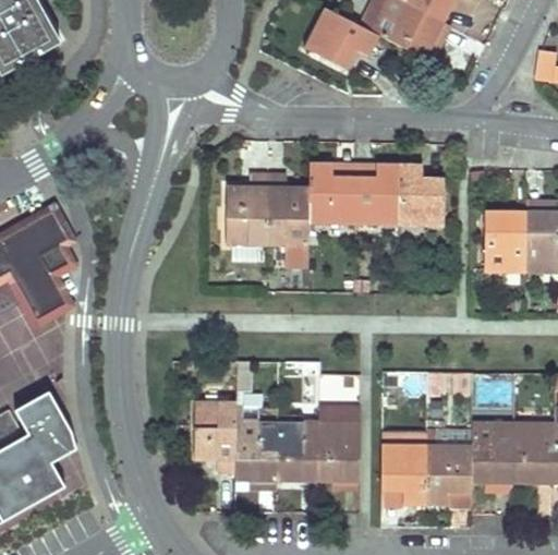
[(0,0),(0,71),(1,73),(60,40),(44,10),(37,13),(31,0),(0,0)]
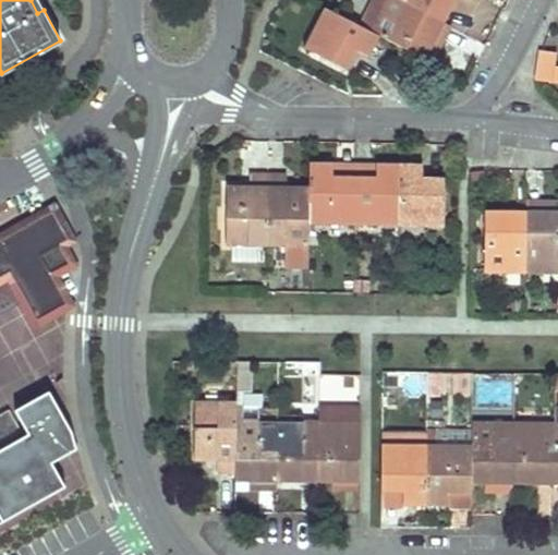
[(37,13),(44,10),(38,0),(31,0),(37,13)]
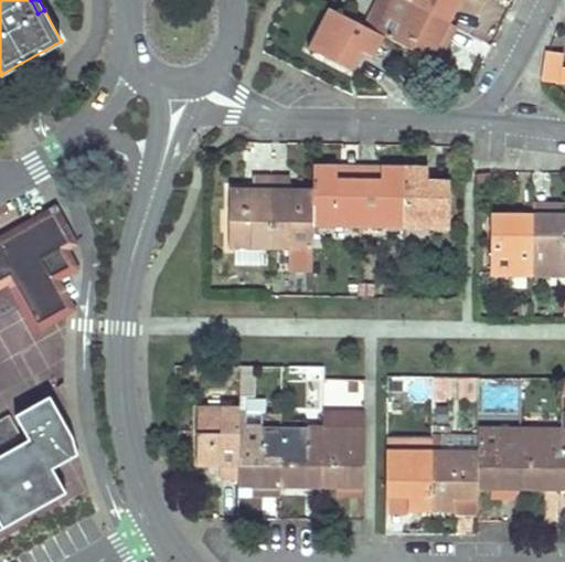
[(374,31),(390,0),(374,0),(362,24),(374,31)]
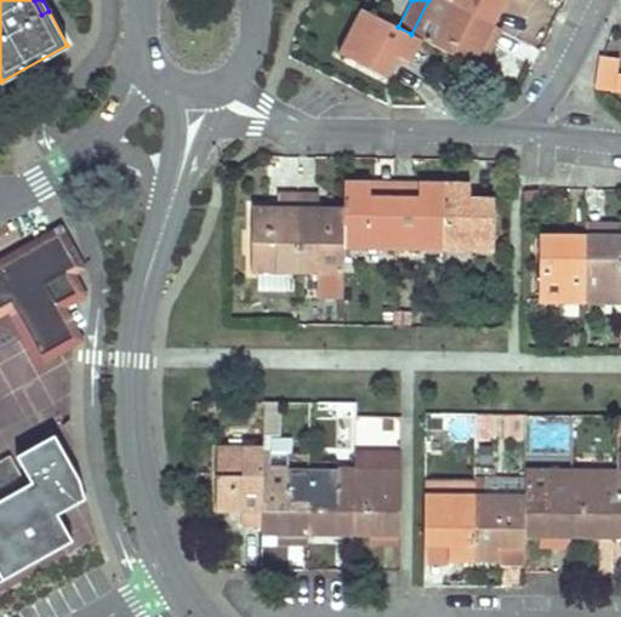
[(490,26),(490,23),(445,0),(428,0),(411,34),(421,39),(469,64),(477,50),(490,26)]
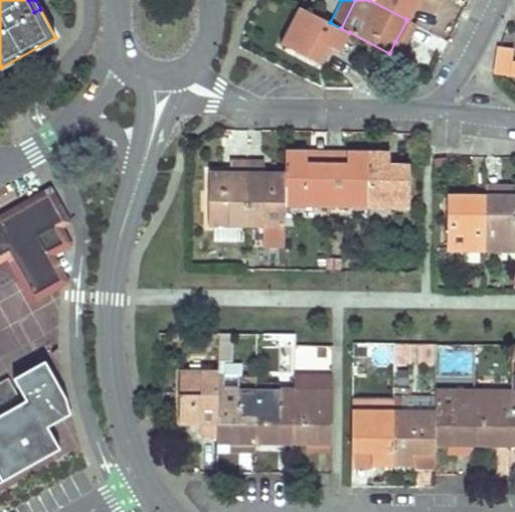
[(369,0),(406,19),(413,7),(416,0),(369,0)]
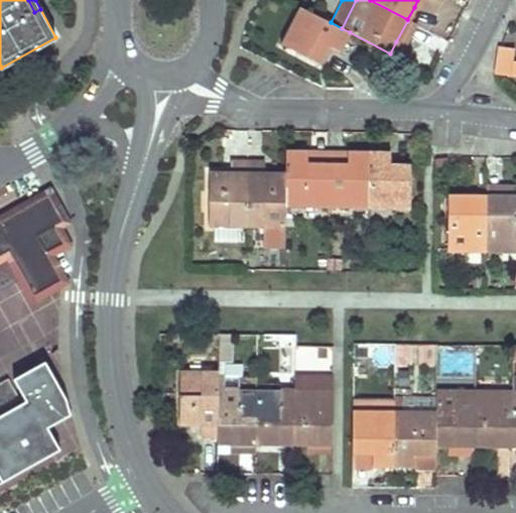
[(417,0),(414,7),(421,11),(427,0),(417,0)]
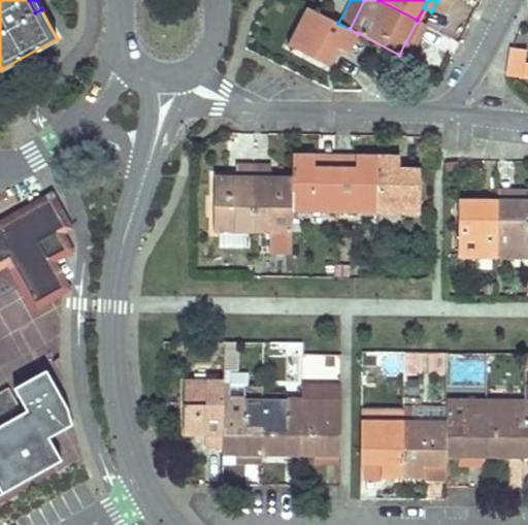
[(312,9),(305,5),(297,23),(303,26),(312,9)]
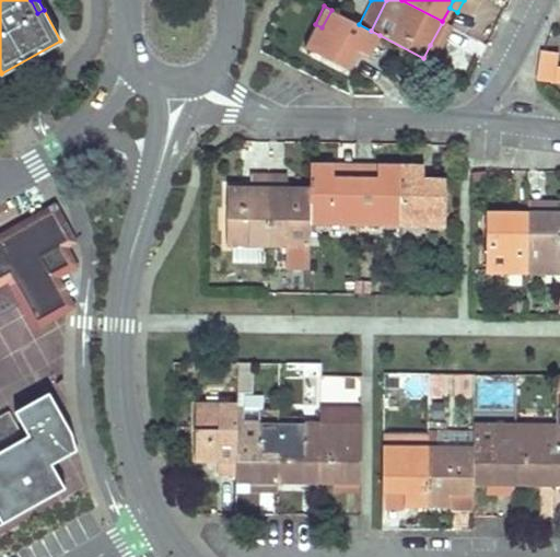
[(374,45),(380,35),(371,31),(359,24),(331,10),(322,27),(315,24),(304,46),(347,69),(357,48),(370,55),(374,45)]
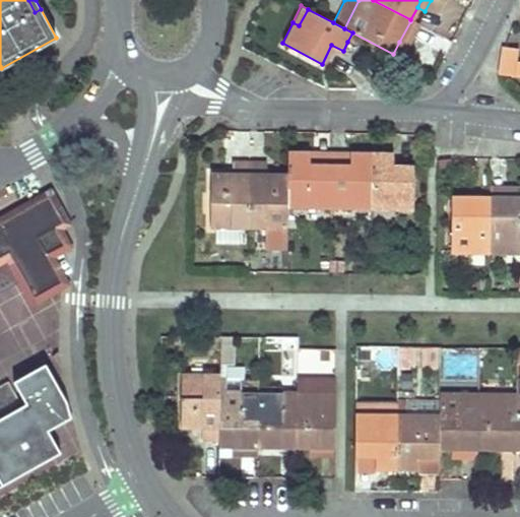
[(407,46),(417,25),(410,21),(399,42),(407,46)]
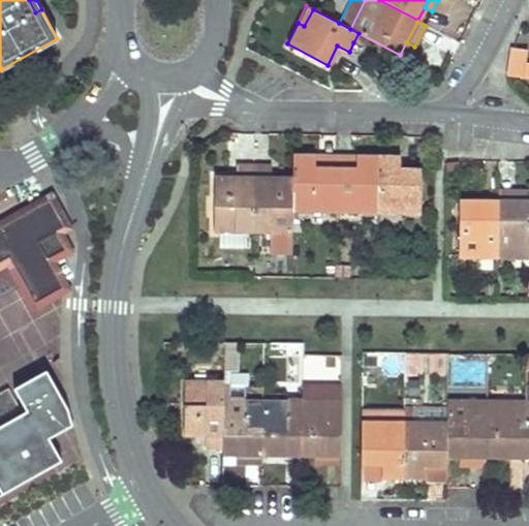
[(528,75),(528,60),(525,60),(527,47),(511,44),(509,73),(528,75)]
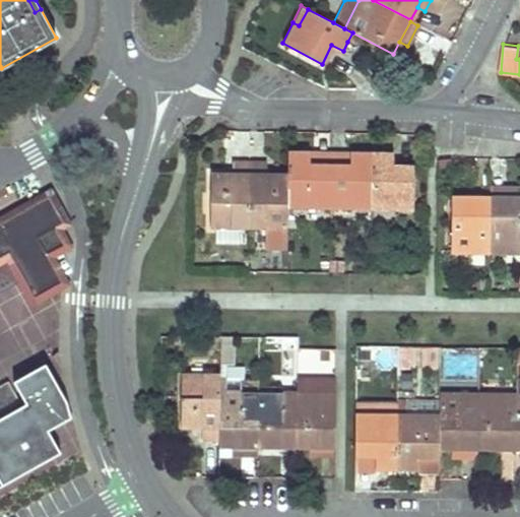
[(287,174),(287,201),(308,201),(308,206),(330,207),(330,165),(310,164),(311,150),(288,150),(287,174)]
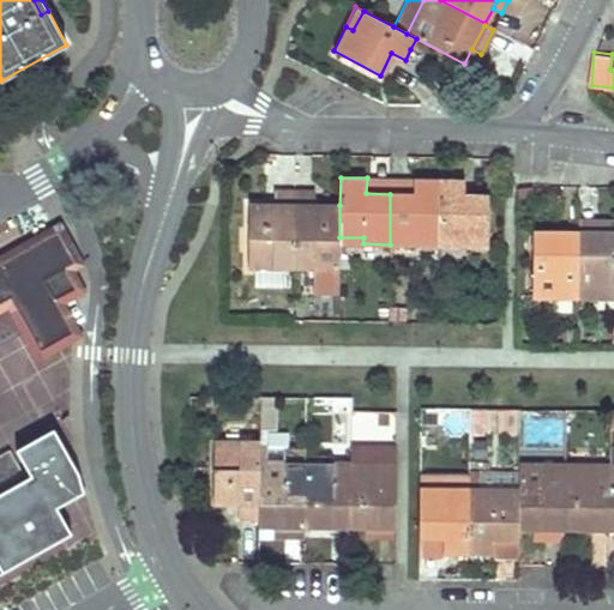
[(390,194),(390,177),(367,177),(366,193),(390,194)]
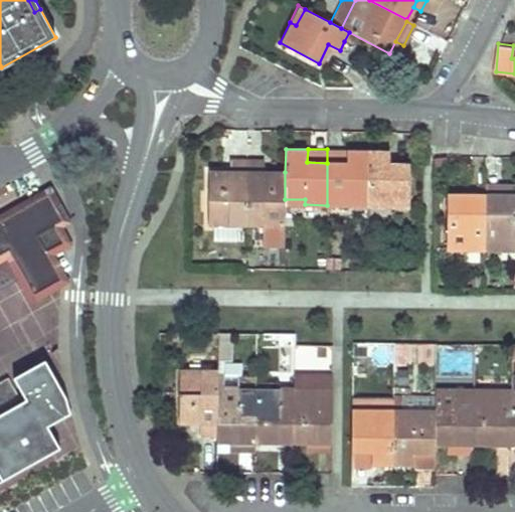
[(347,150),(327,149),(327,163),(347,163),(347,150)]
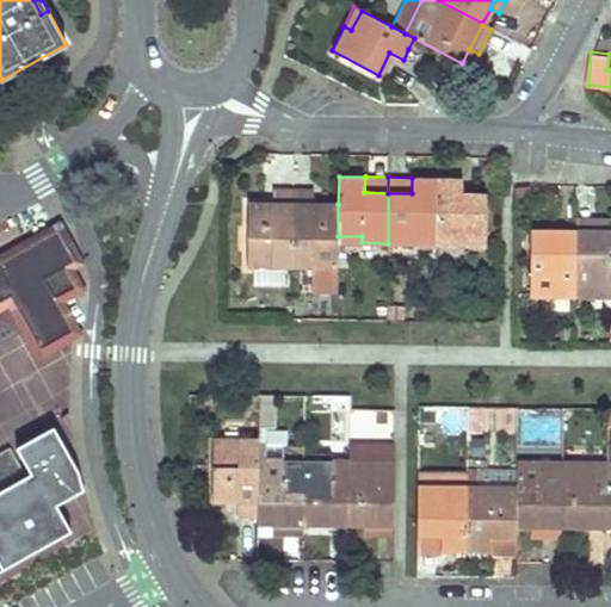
[(388,193),(388,243),(414,243),(414,236),(437,237),(438,178),(412,178),(412,193),(388,193)]
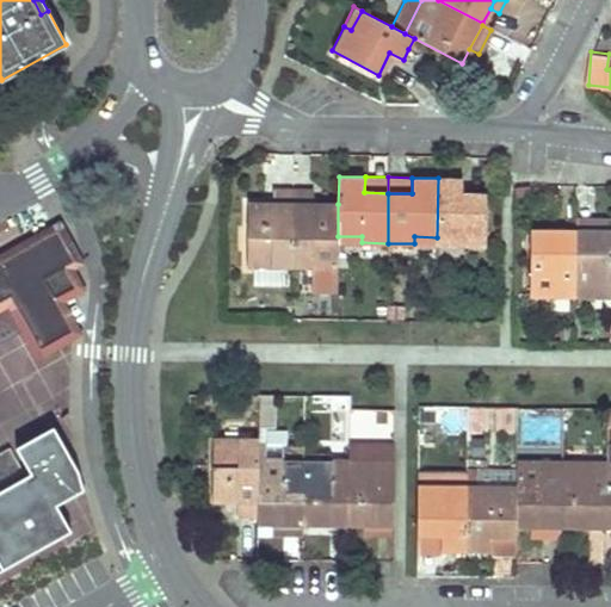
[(462,178),(438,178),(437,237),(461,237),(461,245),(486,245),(487,192),(462,192),(462,178)]
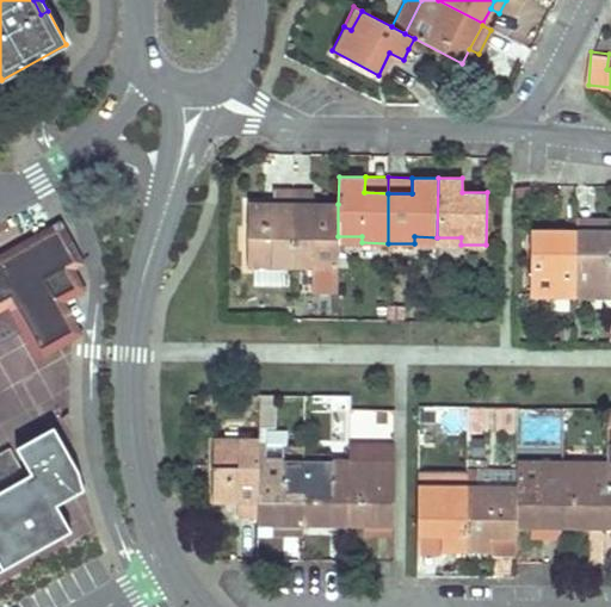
[(282,266),(292,266),(294,187),(272,187),(271,208),(271,222),(265,222),(266,215),(266,208),(264,204),(248,204),(246,265),(254,265),(275,266),(282,266)]
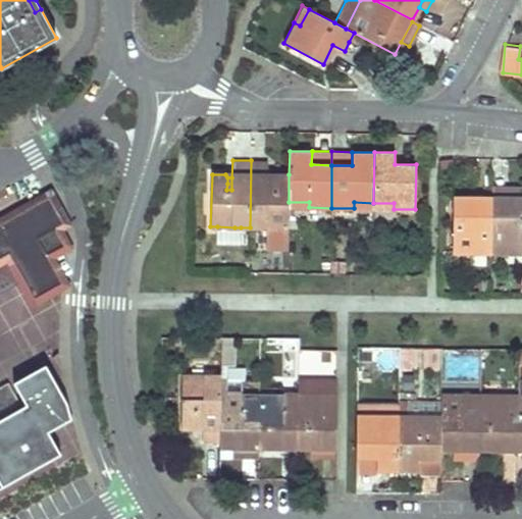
[(289,207),(289,202),(289,174),(268,174),(268,160),(251,160),(250,227),(266,227),(266,249),(288,249),(289,227),(289,207)]
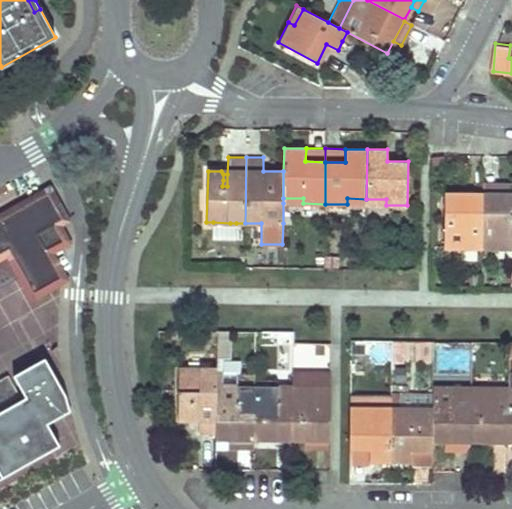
[(511,181),(483,181),(483,193),(511,193),(511,181)]
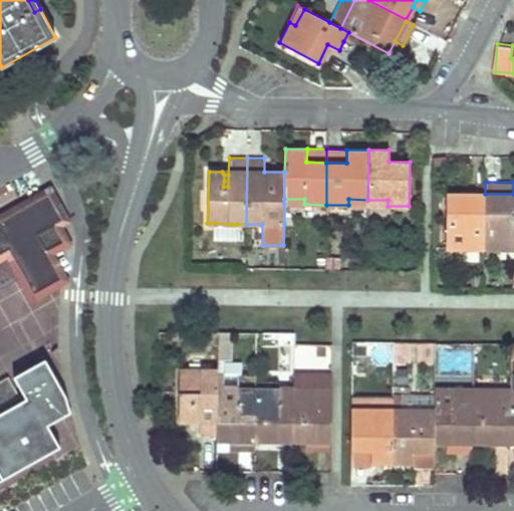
[(0,219),(0,253),(9,249),(34,293),(61,279),(46,251),(36,234),(54,224),(63,218),(49,193),(0,219)]
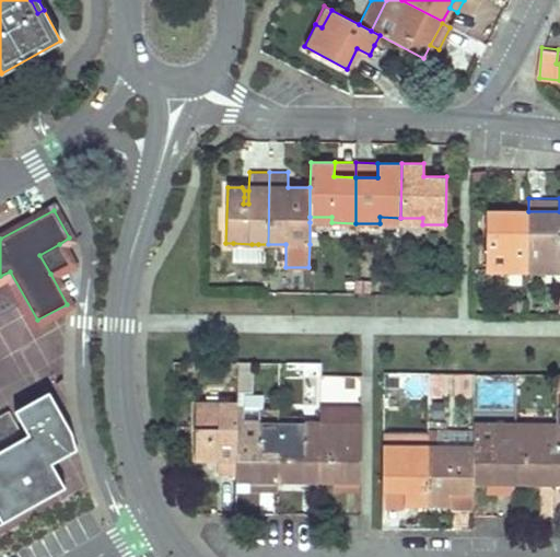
[(486,270),(527,271),(528,211),(487,211),(486,270)]
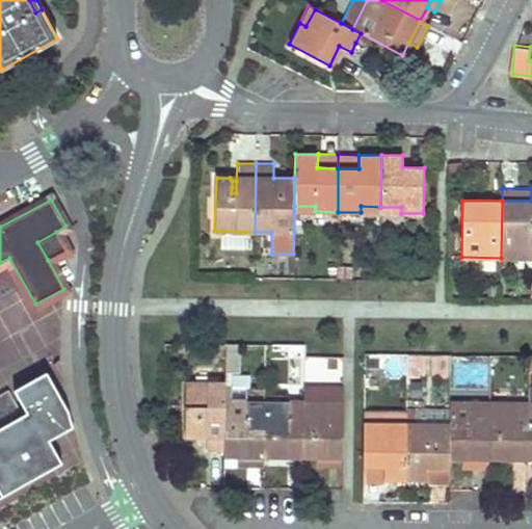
[(531,258),(531,201),(502,201),(501,258),(531,258)]
